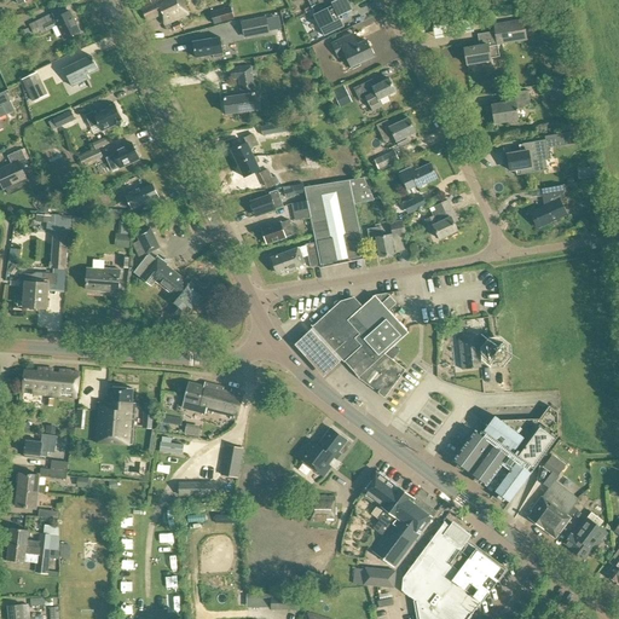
[(165,24),(187,13),(180,0),(152,0),(151,1),(150,0),(146,0),(139,4),(146,21),(160,15),(165,24)]
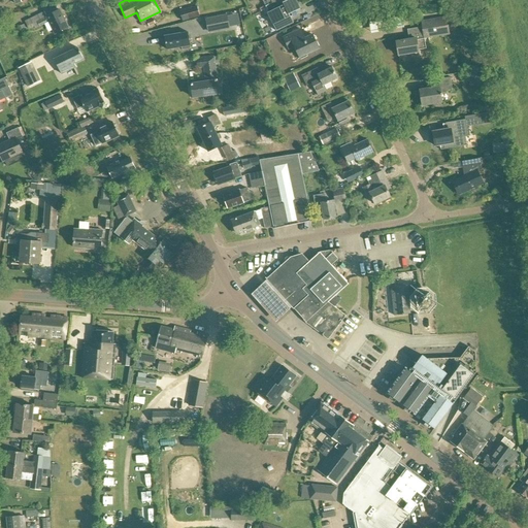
[(285,2),(283,0),(278,0),(273,3),(266,6),(268,10),(267,11),(277,32),(294,24),(290,14),(300,9),(296,0),(289,0),(286,2),(285,2)]
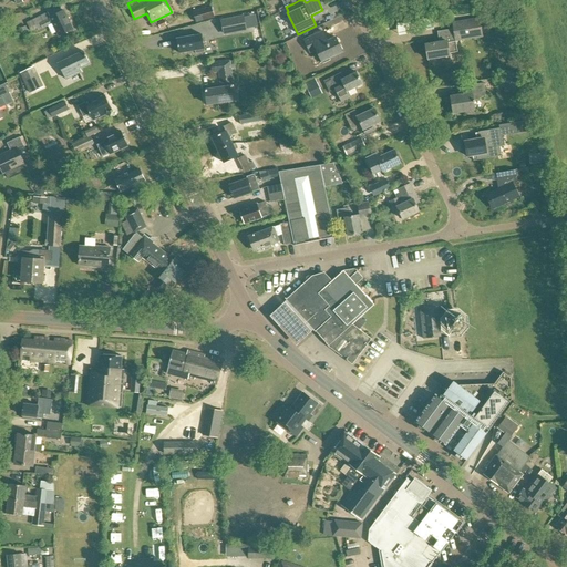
[(192,10),(195,21),(213,16),(209,6),(192,10)]
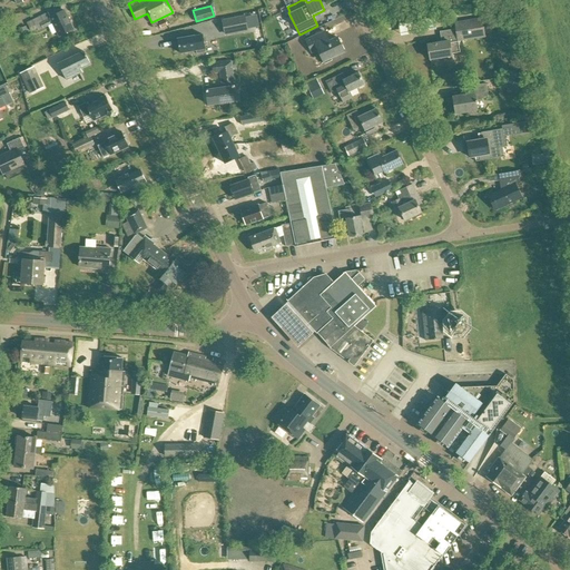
[(50,12),(35,20),(27,23),(30,31),(37,28),(39,31),(55,25),(60,37),(75,30),(66,11),(52,17),(50,12)]
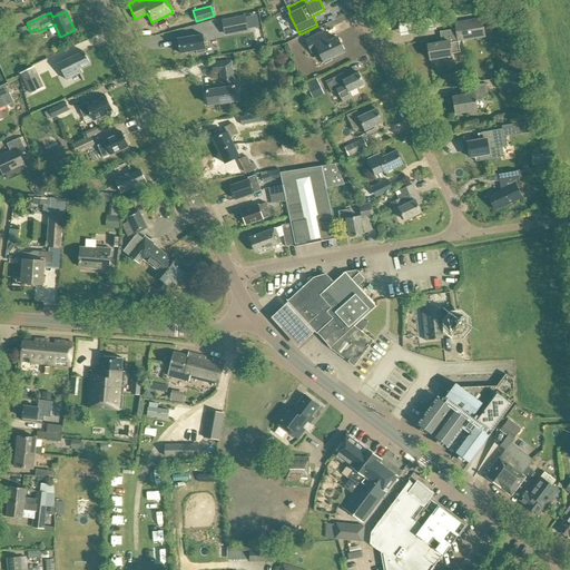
[(257,15),(245,18),(247,29),(259,27),(257,15)]
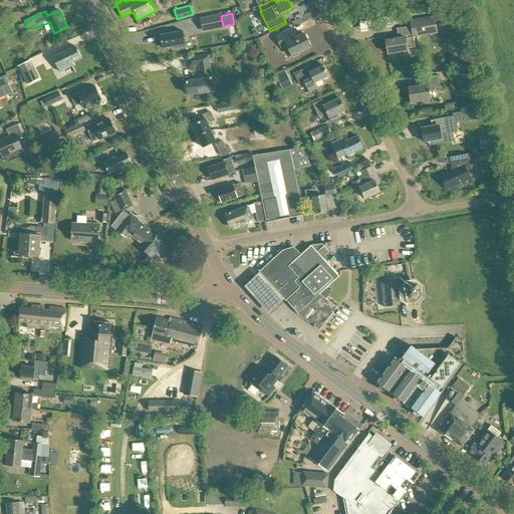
[(221,16),(221,14),(200,18),(203,32),(224,28),(223,26),(221,16)]
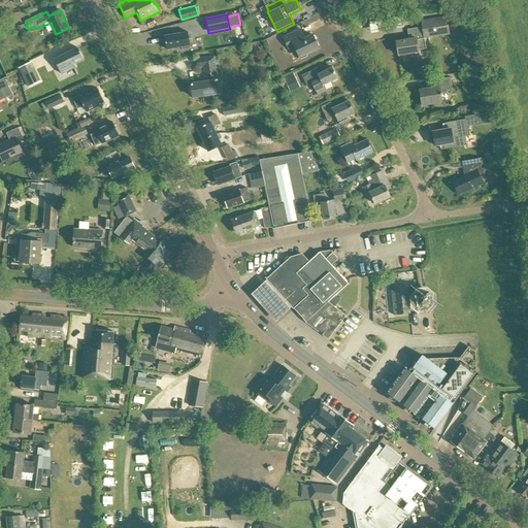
[(398,55),(418,52),(418,50),(426,47),(424,39),(451,35),(448,17),(422,21),(422,27),(407,29),(409,40),(396,42),(398,55)]
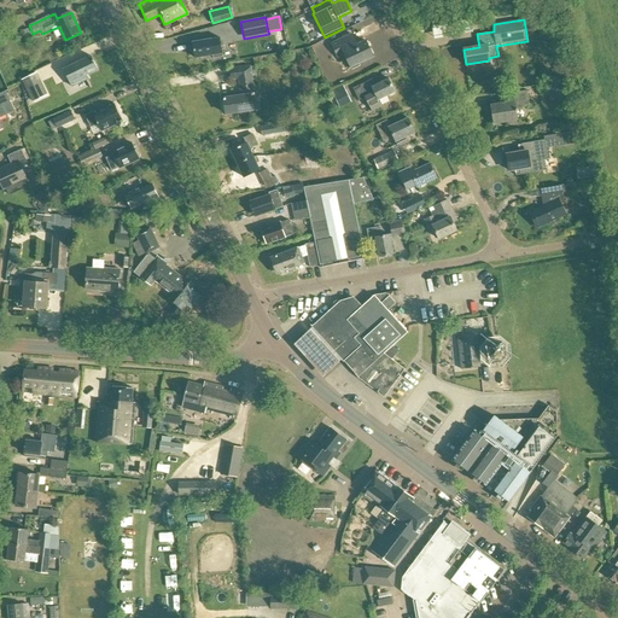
[(359,64),(374,57),(366,41),(357,46),(351,35),(332,45),(338,58),(344,56),(351,71),(361,68),(359,64)]
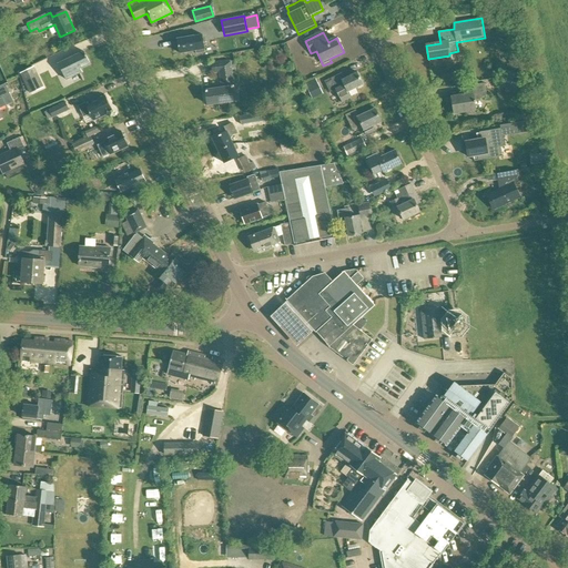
[(202,36),(194,37),(178,39),(181,53),(196,50),(196,54),(205,52),(202,36)]
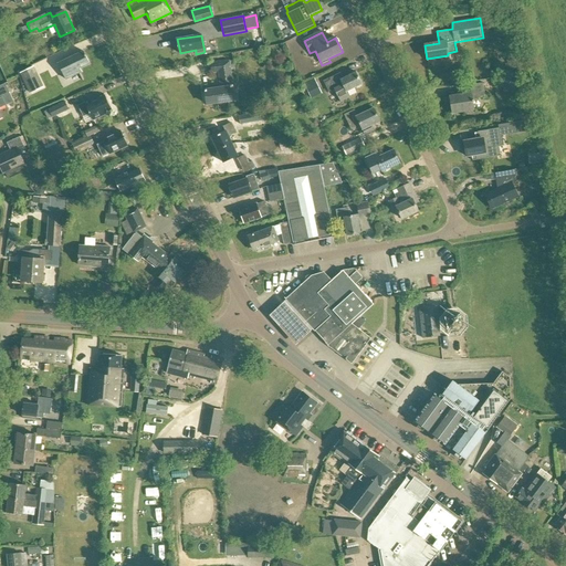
[(243,38),(245,48),(258,45),(257,35),(243,38)]
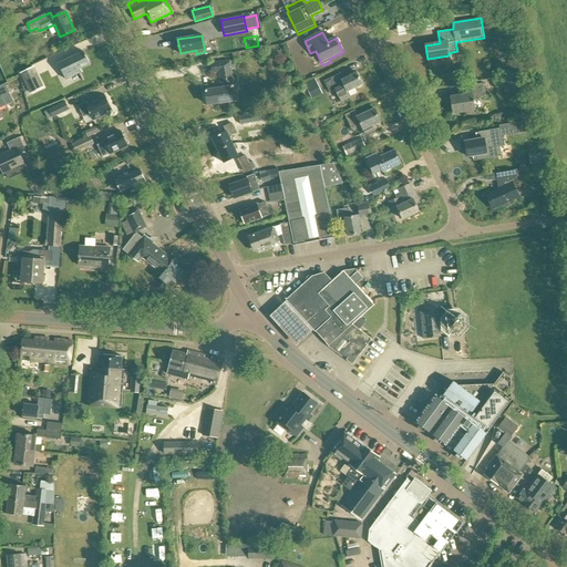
[(59,63),(66,79),(82,72),(81,69),(91,64),(84,51),(59,63)]
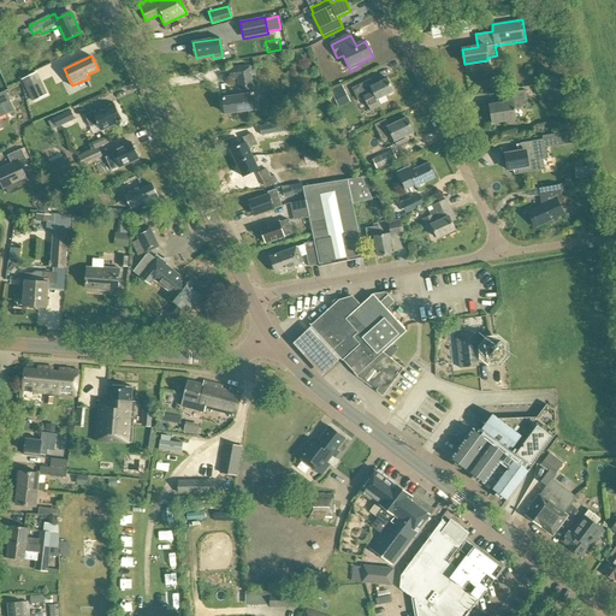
[(230,69),(232,80),(238,78),(241,93),(232,94),(234,98),(224,99),(226,114),(255,110),(250,77),(253,76),(252,66),(230,69)]
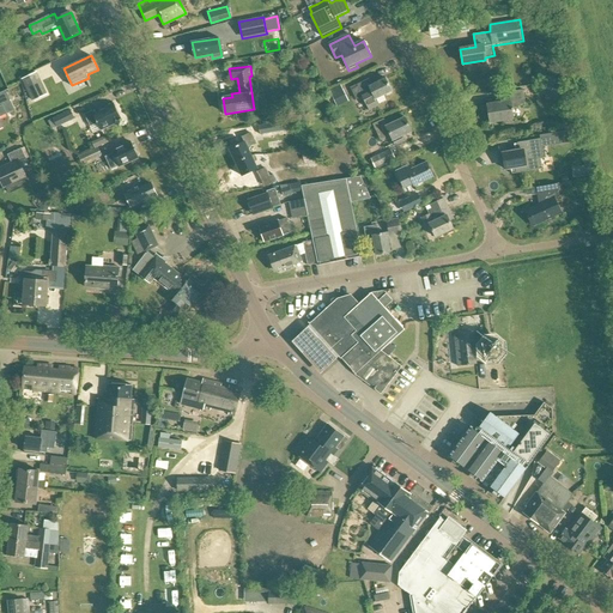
[(36,72),(22,79),(32,102),(47,95),(36,72)]
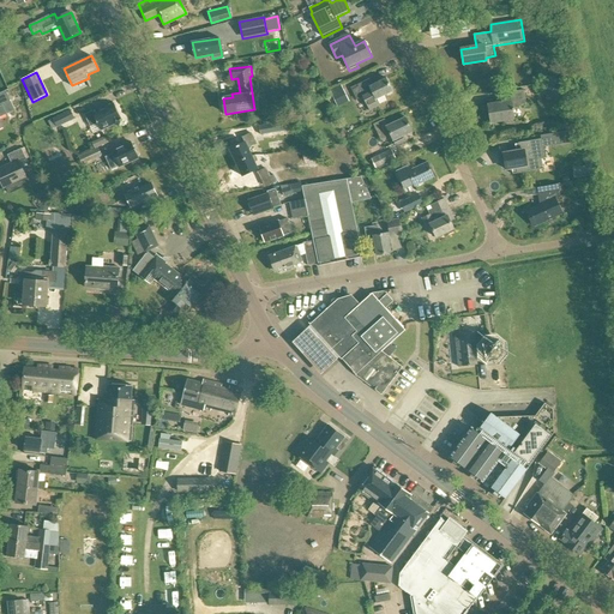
[(359,107),(366,104),(368,110),(379,106),(375,100),(385,95),(387,96),(392,94),(392,91),(386,78),(373,85),(369,79),(357,85),(359,88),(353,91),(356,100),(355,101),(359,107)]
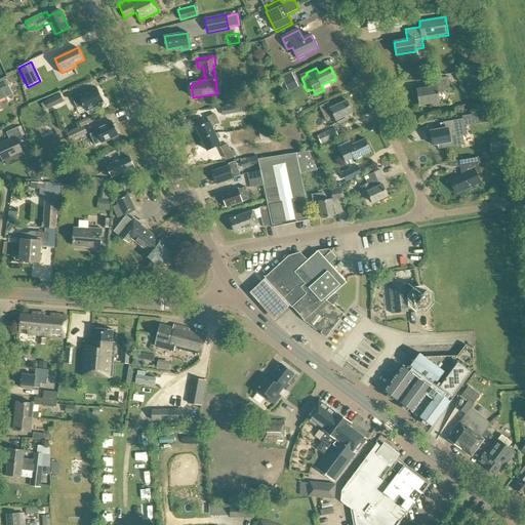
[(298,86),(291,73),(282,78),(288,91),(298,86)]
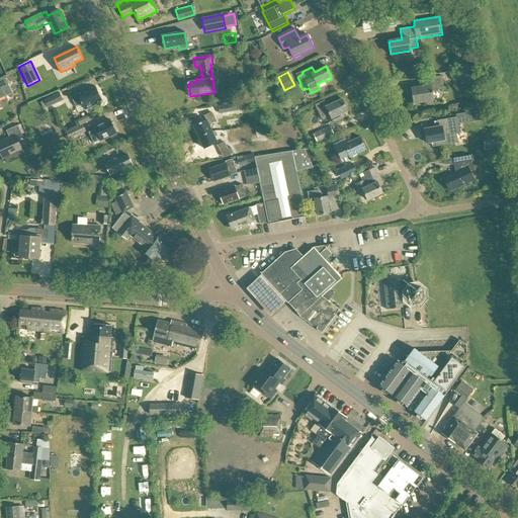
[(433,91),(444,87),(442,75),(430,77),(432,85),(412,88),(414,102),(434,99),(433,91)]
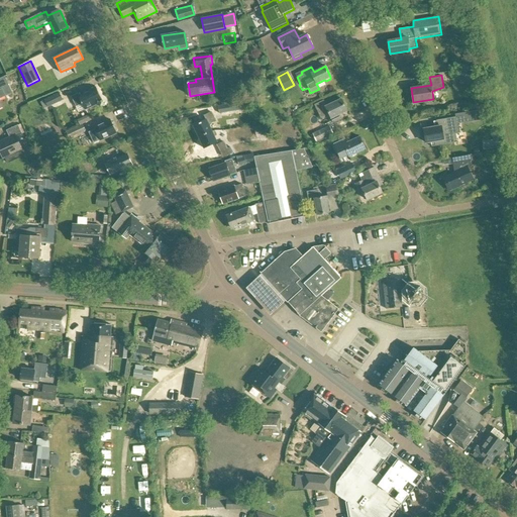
[(0,100),(0,99),(12,95),(4,78),(0,79),(0,108),(3,107),(0,100)]
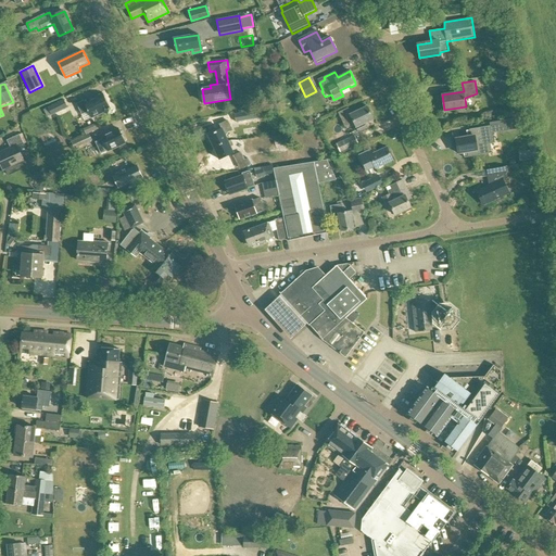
[(89,112),(91,117),(92,119),(103,114),(102,113),(105,112),(105,113),(109,114),(110,112),(111,111),(110,109),(111,109),(104,95),(86,103),(85,101),(78,104),(84,115),(89,112)]
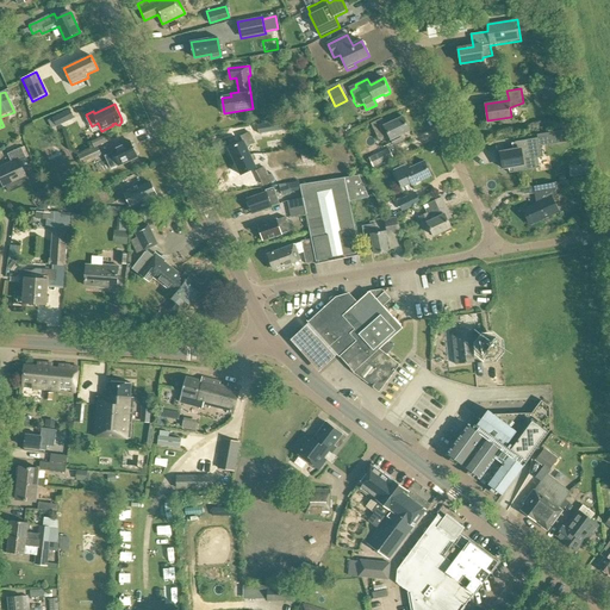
[(57,126),(75,118),(70,109),(53,118),(57,126)]
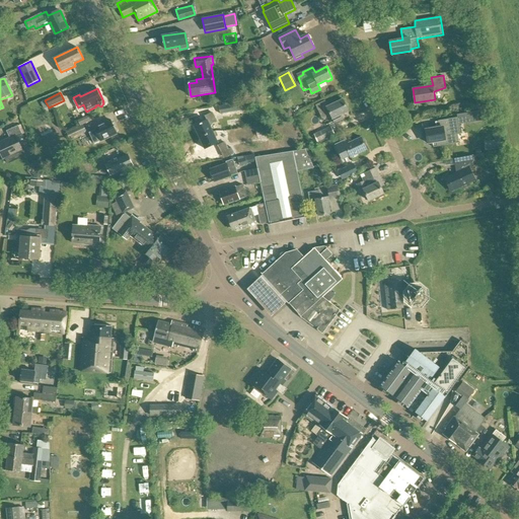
[(349,112),(343,100),(328,107),(325,101),(316,105),(322,119),(330,115),(335,124),(344,120),(342,116),(349,112)]
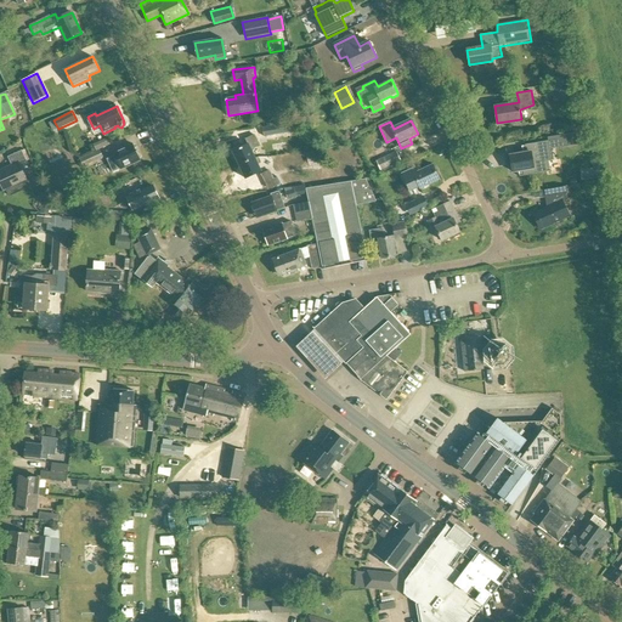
[(284,133),(283,123),(254,128),(255,137),(284,133)]
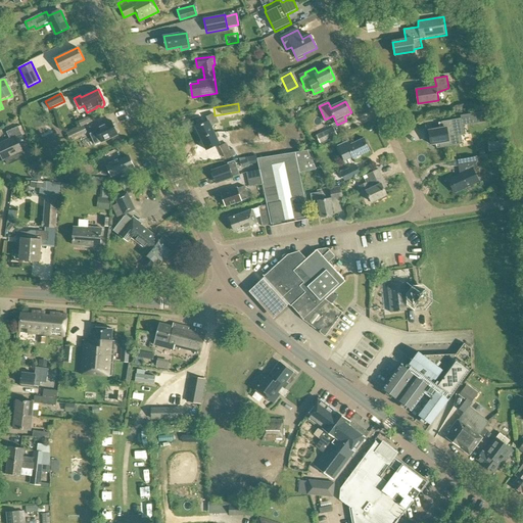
[(461,119),(462,126),(485,122),(483,111),(460,115),(461,119)]
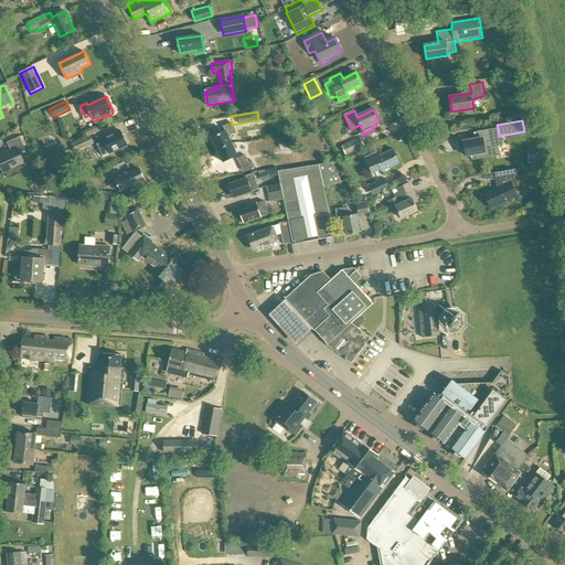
[(217,150),(232,144),(227,136),(235,132),(231,123),(223,127),(225,131),(212,138),(217,150)]
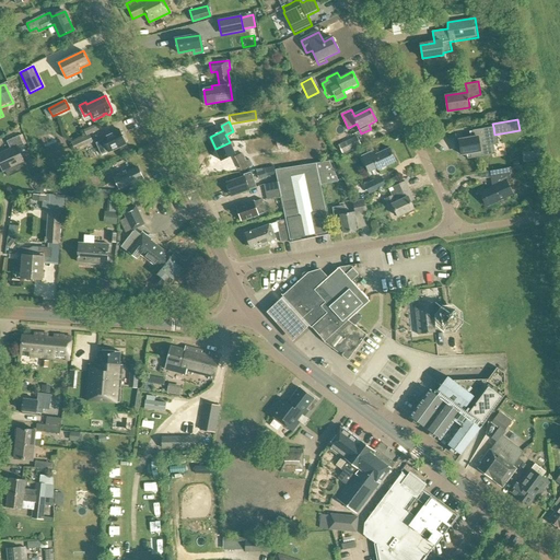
[(86,136),(100,131),(97,126),(84,130),(86,136)]
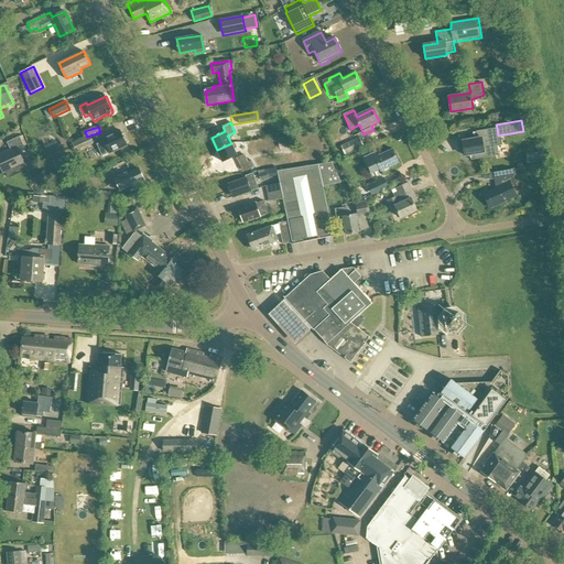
[(472,159),(499,154),(498,145),(499,145),(497,128),(477,131),(478,138),(461,140),(464,156),(470,155),(472,159)]
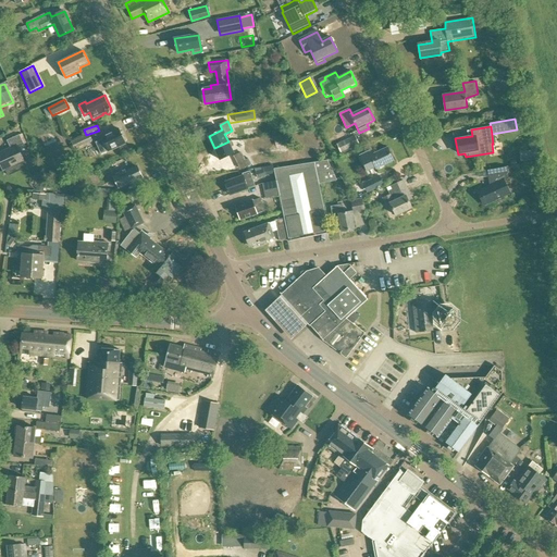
[(125,141),(126,140),(124,136),(122,136),(120,130),(111,134),(110,133),(102,136),(104,139),(97,144),(102,153),(109,150),(110,151),(126,144),(125,141)]
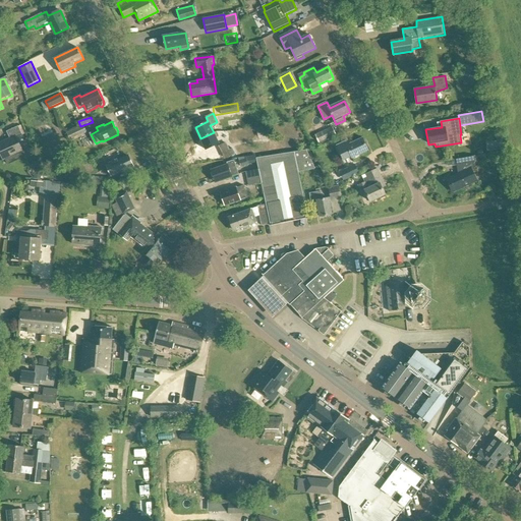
[(68,140),(87,132),(83,126),(66,133),(68,140)]
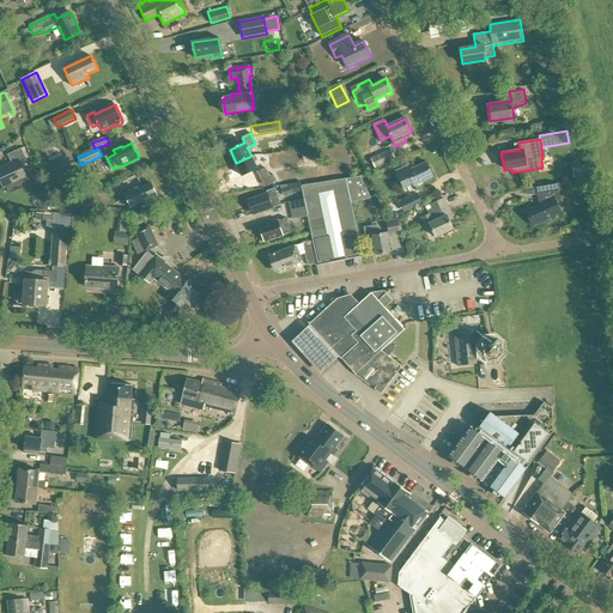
[(305,151),(308,161),(319,159),(317,149),(305,151)]
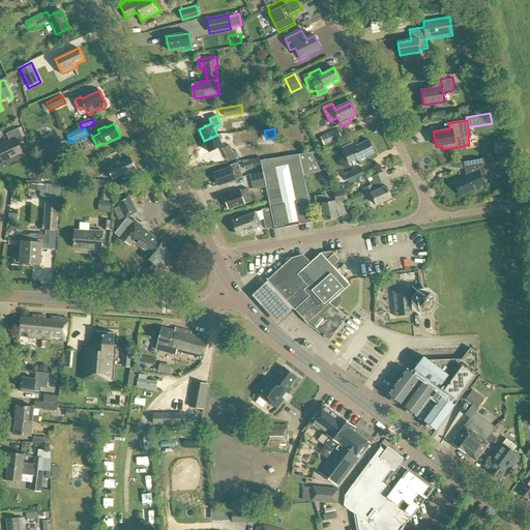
[(23,138),(19,129),(7,135),(10,142),(0,146),(0,155),(3,163),(5,163),(7,168),(27,159),(24,153),(30,153),(24,139),(23,138)]
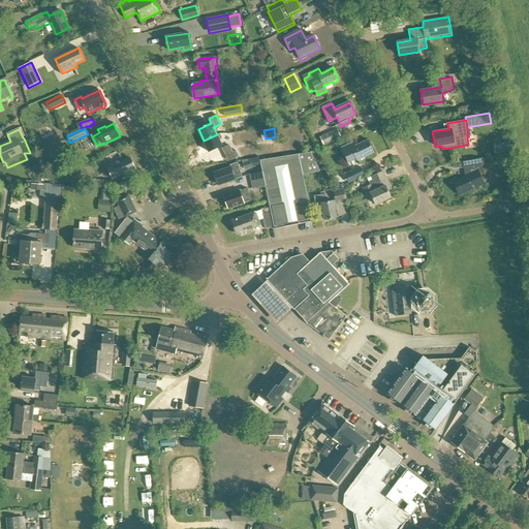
[(340,137),(337,129),(323,135),(328,144),(340,137)]
